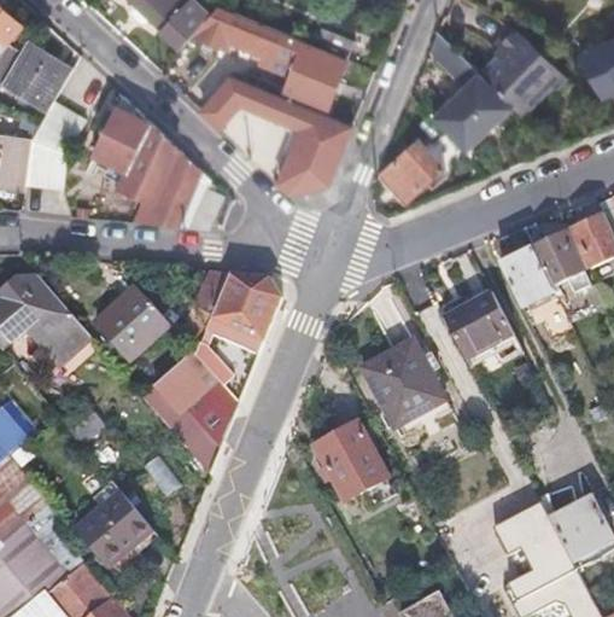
[(177,48),(209,15),(218,5),(212,0),(196,0),(194,1),(193,0),(130,0),(135,5),(145,15),(177,48)]
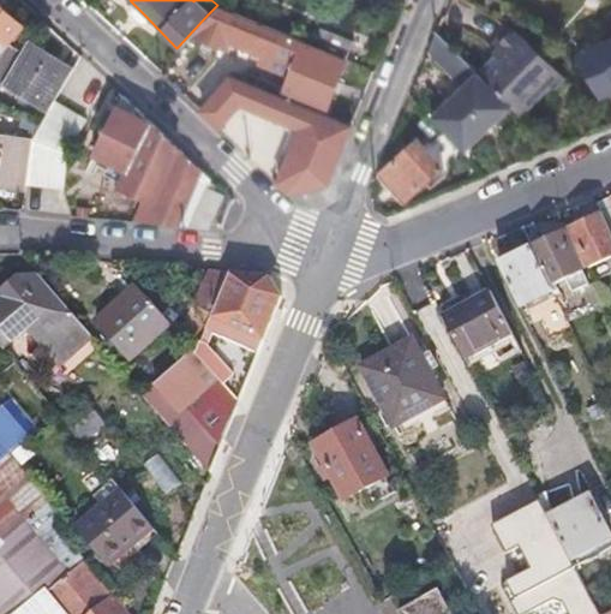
[(0,40),(3,42),(21,23),(0,4),(0,40)]
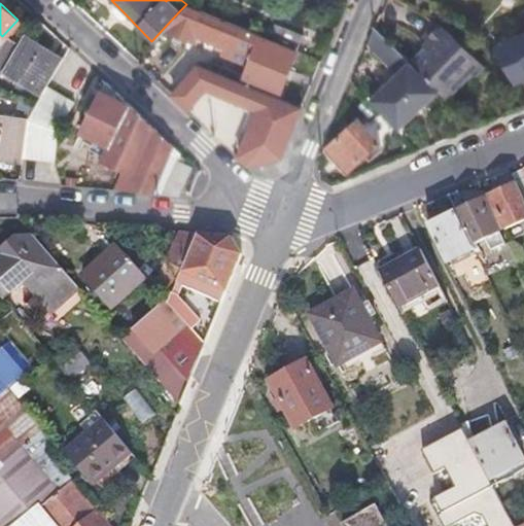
[(119,18),(124,12),(115,4),(110,9),(119,18)]
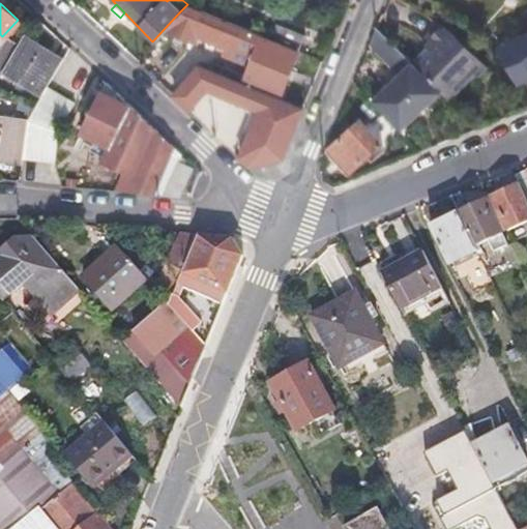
[(270,38),(297,49),(303,34),(276,24),(270,38)]
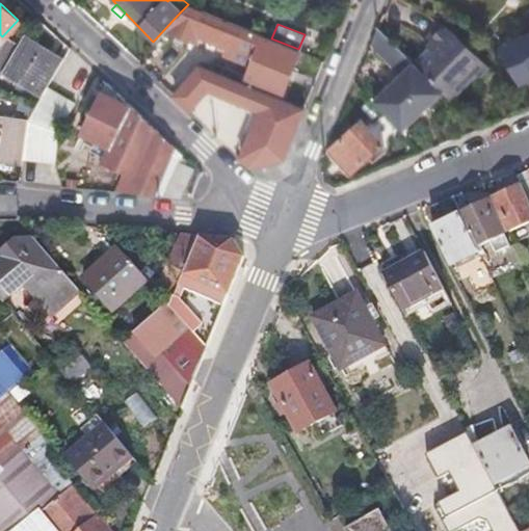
[(374,26),(367,42),(388,62),(398,51),(374,26)]
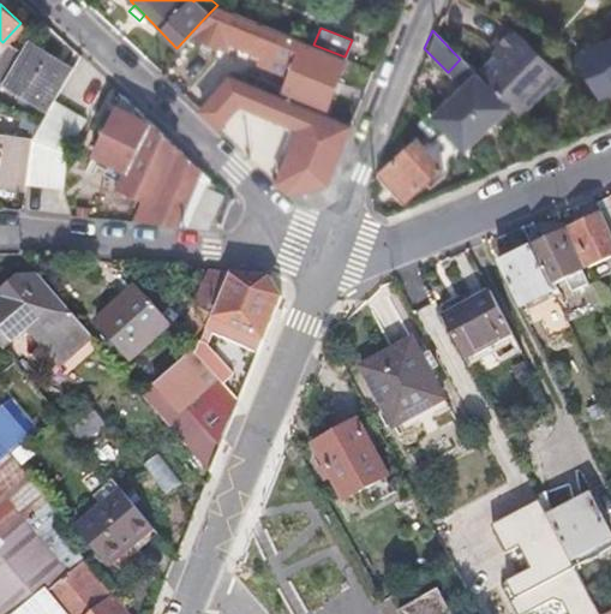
[(496,52),(516,40),(511,33),(492,46),(496,52)]
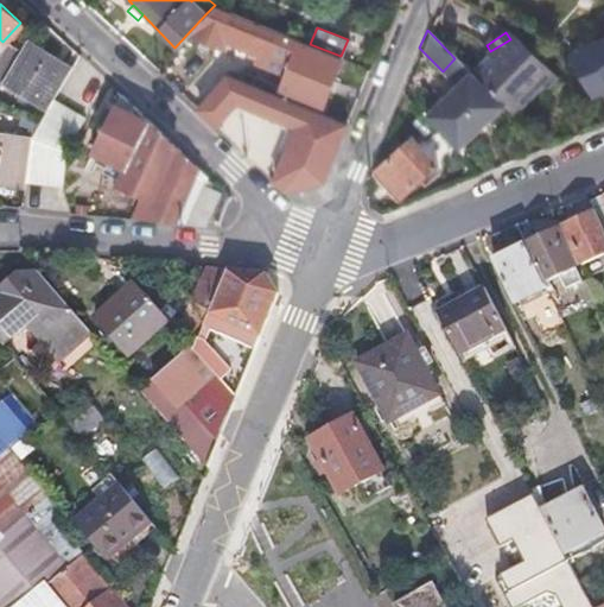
[(515,37),(510,39),(490,51),(463,67),(465,69),(502,107),(510,115),(538,95),(542,100),(561,84),(528,37),(515,37)]
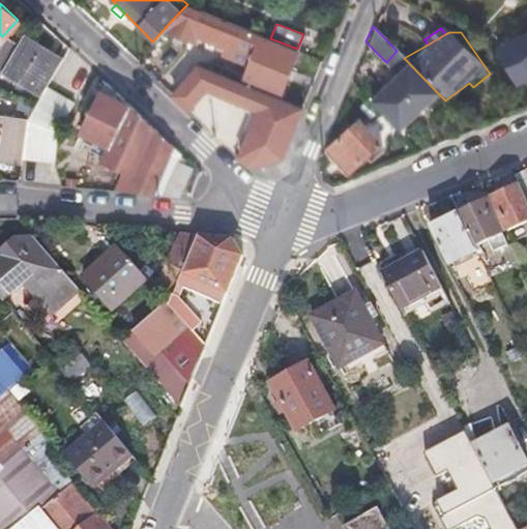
[(270,38),(262,35),(244,78),(280,91),(297,49),(270,38)]
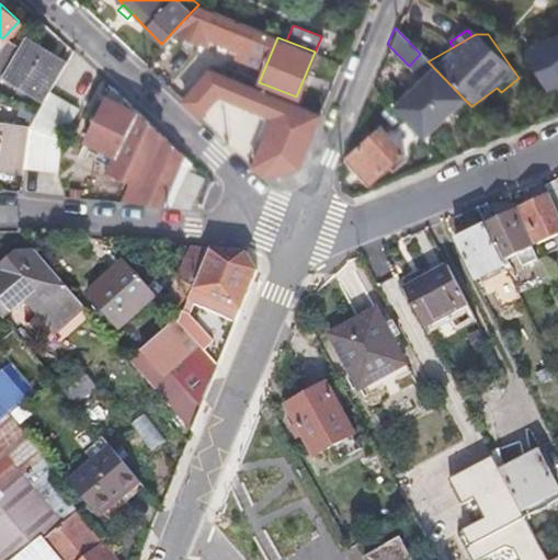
[(48,91),(66,63),(26,42),(19,54),(2,43),(0,45),(0,80),(3,82),(7,77),(44,99),(48,91)]
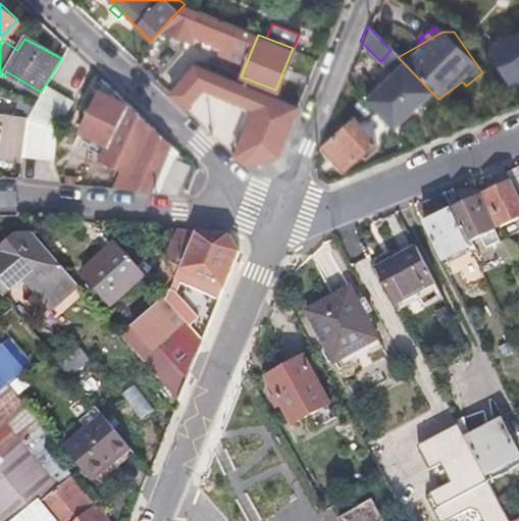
[(431,92),(400,59),(360,98),(366,103),(387,125),(392,131),(431,92)]
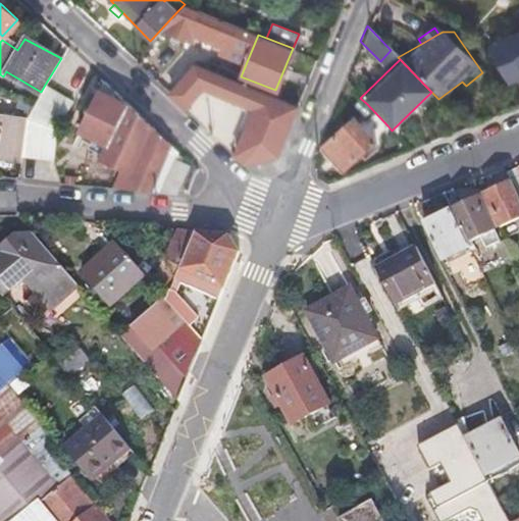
[(167,92),(182,105),(200,87),(236,101),(243,84),(194,64),(176,83),(167,92)]
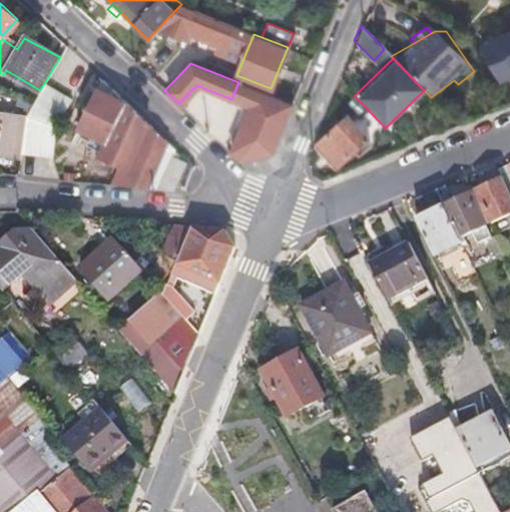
[(178,149),(105,81),(100,92),(84,122),(83,125),(111,137),(104,155),(107,156),(109,152),(125,159),(116,181),(178,187),(189,161),(175,155),(178,149)]
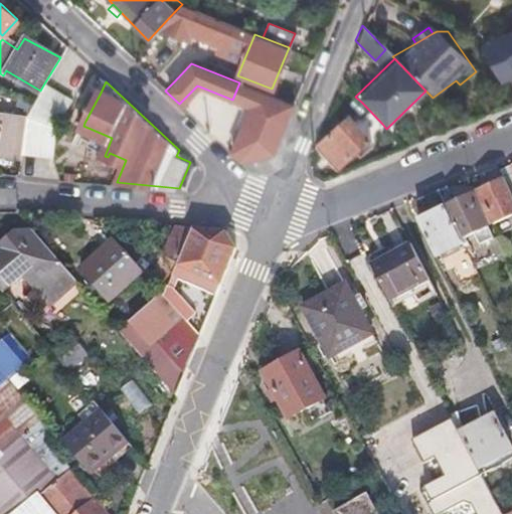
[(276,149),(294,104),(239,82),(232,100),(230,104),(240,108),(244,98),(253,102),(245,125),(225,117),(216,138),(237,158),(276,149)]
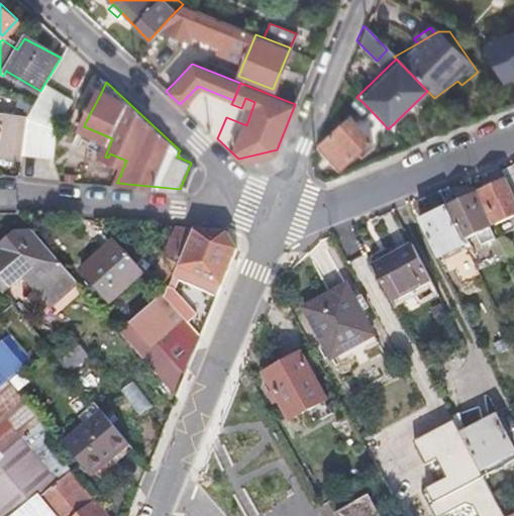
[(73,100),(44,84),(40,91),(27,112),(27,116),(23,153),(23,156),(53,159),(57,128),(73,100)]
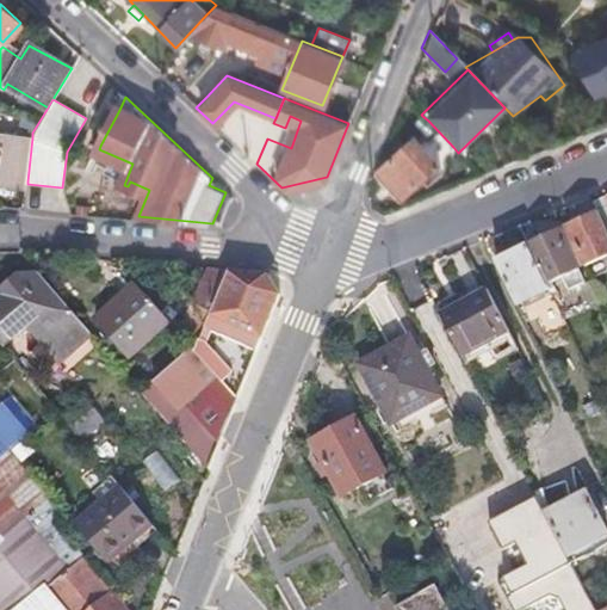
[(453,147),(428,121),(413,135),(438,161),(453,147)]
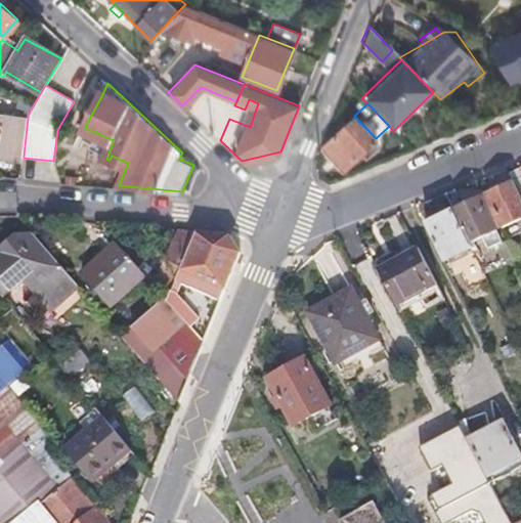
[(0,153),(24,156),(28,118),(0,114),(0,153)]
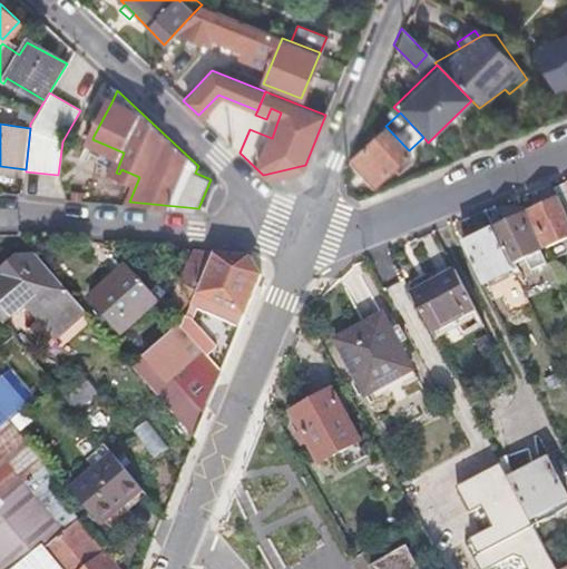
[(348,163),(375,190),(407,159),(381,131),(348,163)]
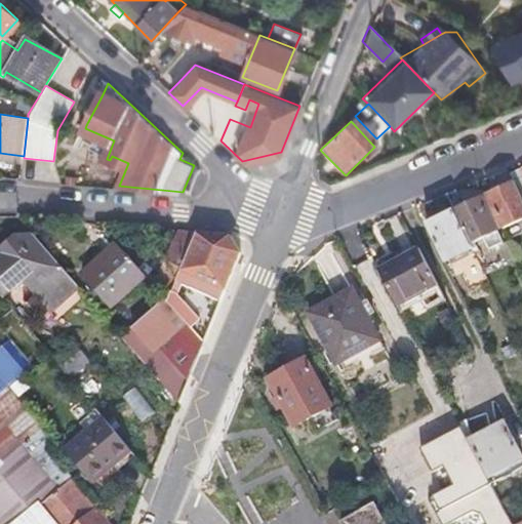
[(512,185),(521,206),(521,171),(509,177),(512,185)]
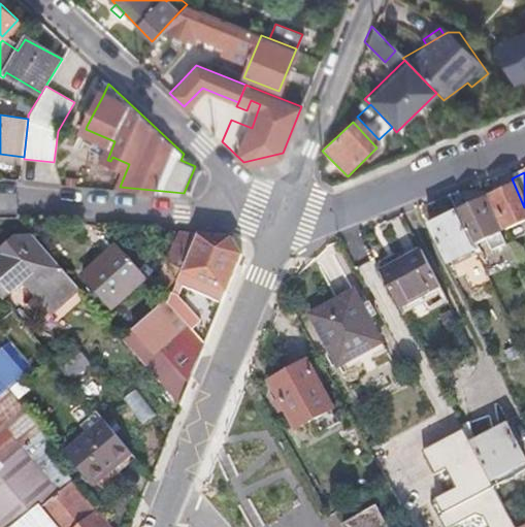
[(524,220),(524,207),(515,186),(490,197),(505,229),(524,220)]
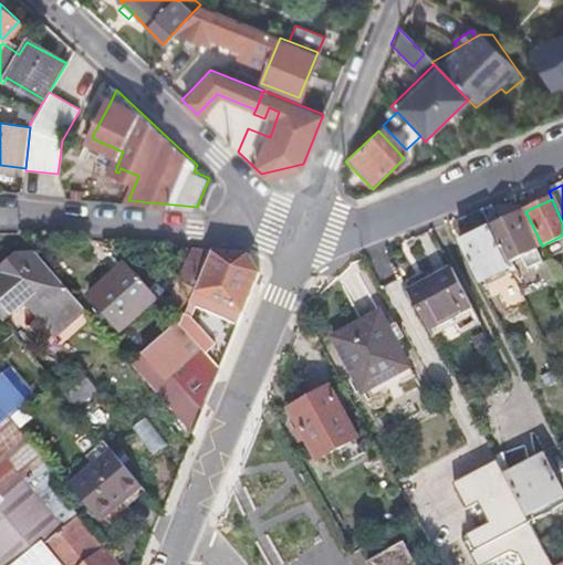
[(487,228),(504,264),(520,257),(527,271),(538,265),(513,216),(487,228)]
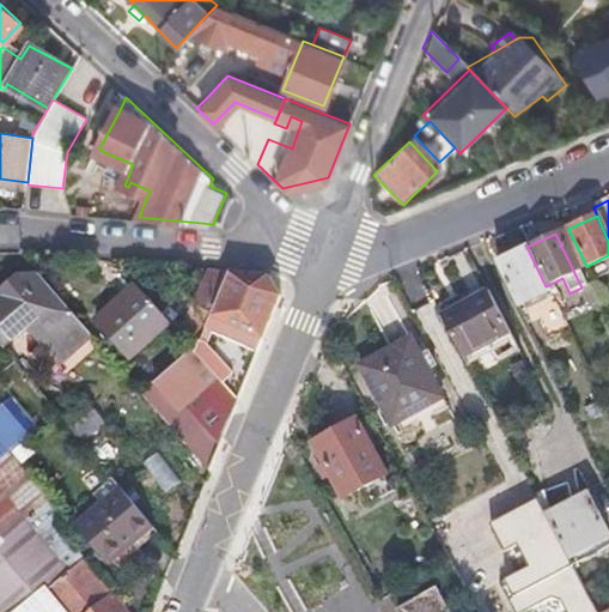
[(548,291),(546,286),(527,247),(495,262),(517,307),(548,291)]
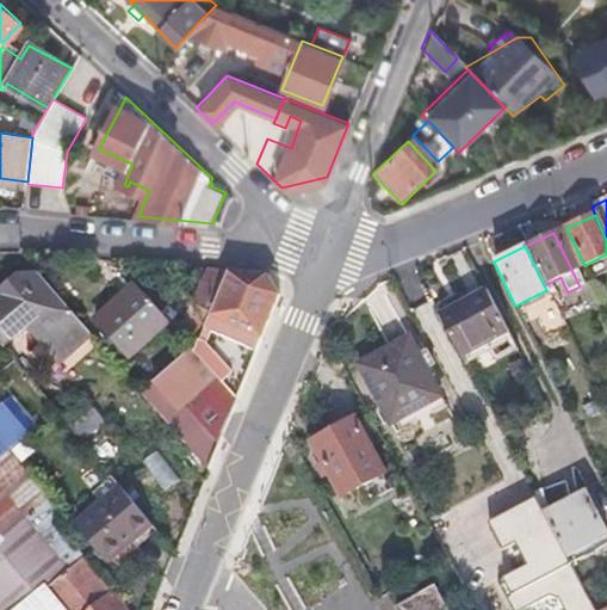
[(216,269),(203,267),(174,332),(186,345),(187,346),(227,270),(216,269)]
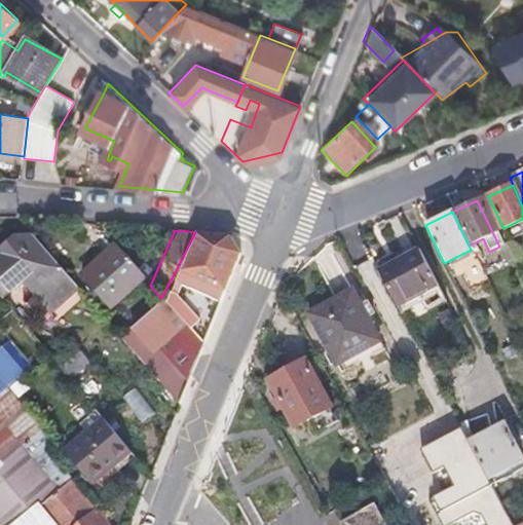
[(0,272),(12,287),(26,275),(50,255),(31,232),(0,240),(0,272)]
